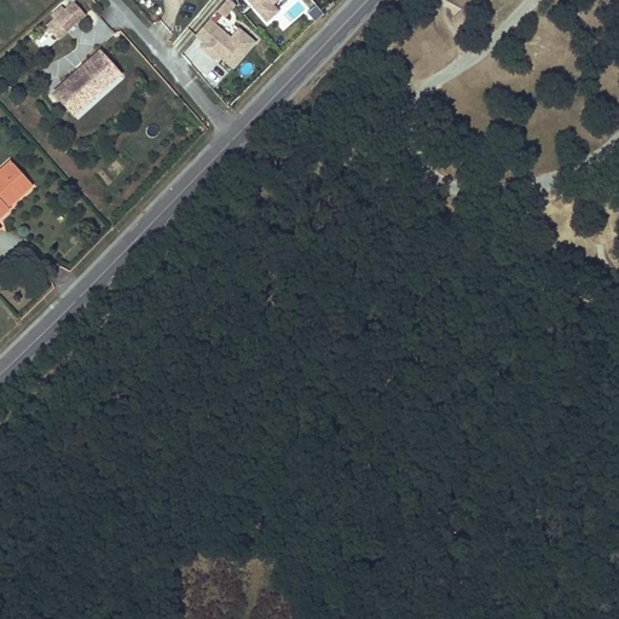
[(236,6),(229,0),(219,12),(227,18),(236,6)]
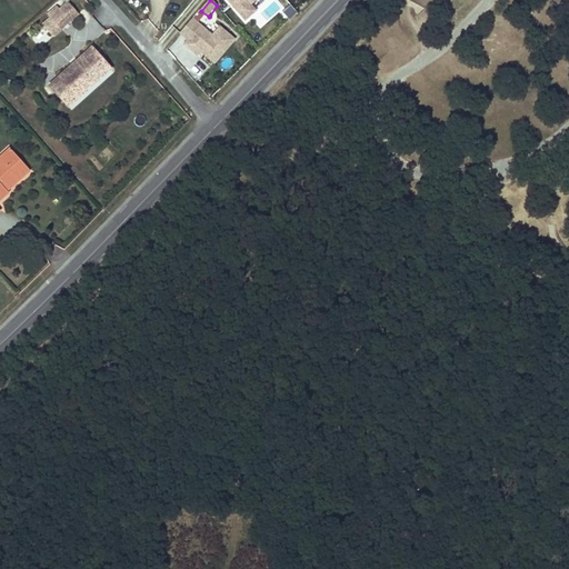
[(251,6),(253,3),(258,0),(226,0),(239,16),(245,22),(257,13),(251,6)]
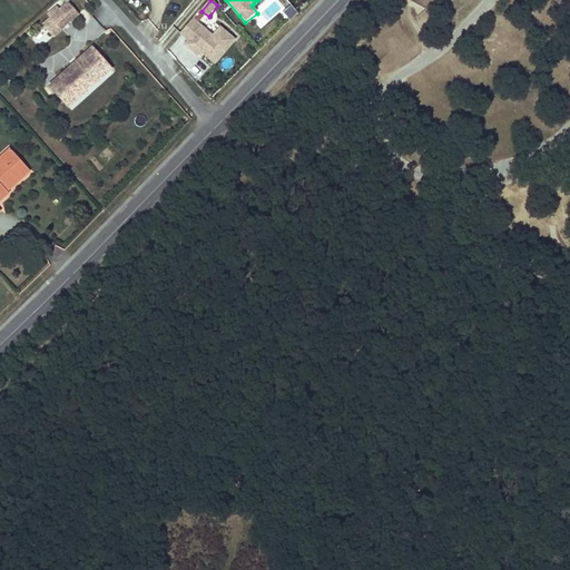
[(408,0),(425,10),(430,0),(408,0)]
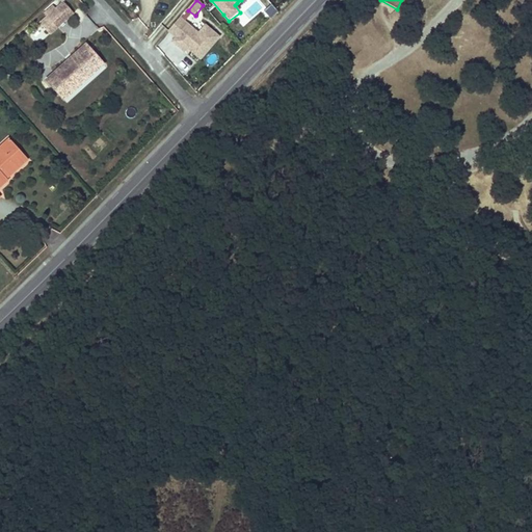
[(44,15),(47,19),(42,24),(50,33),(58,26),(65,20),(74,12),(65,3),(57,10),(53,6),(44,15)]
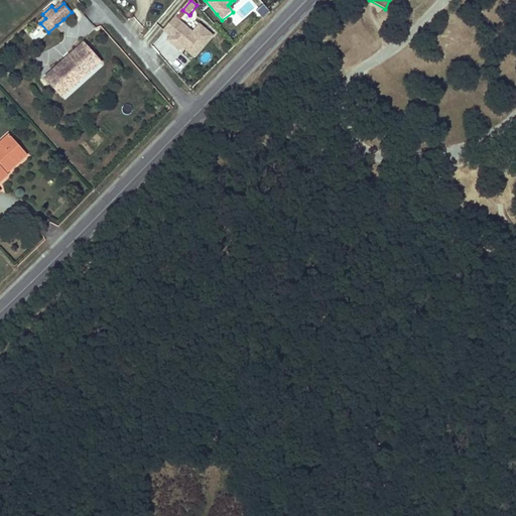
[(269,12),(263,6),(258,12),(264,17),(269,12)]
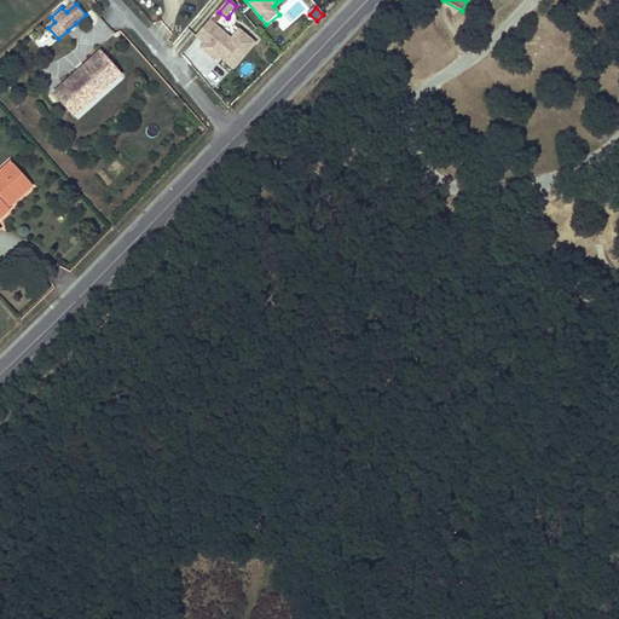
[(204,48),(219,59),(235,71),(256,44),(241,30),(233,39),(219,28),(210,22),(197,40),(206,46),(204,48)]
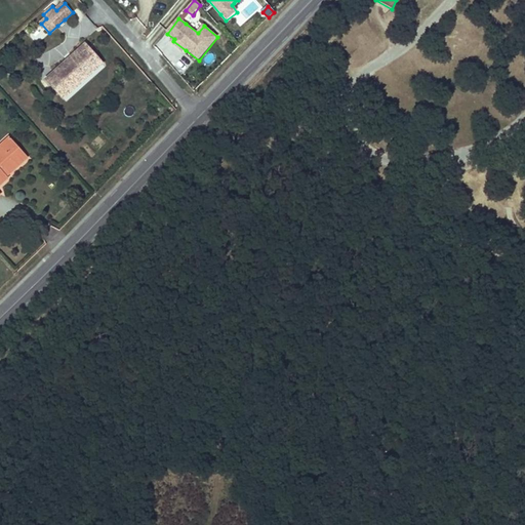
[(41,28),(31,36),(36,44),(46,36),(41,28)]
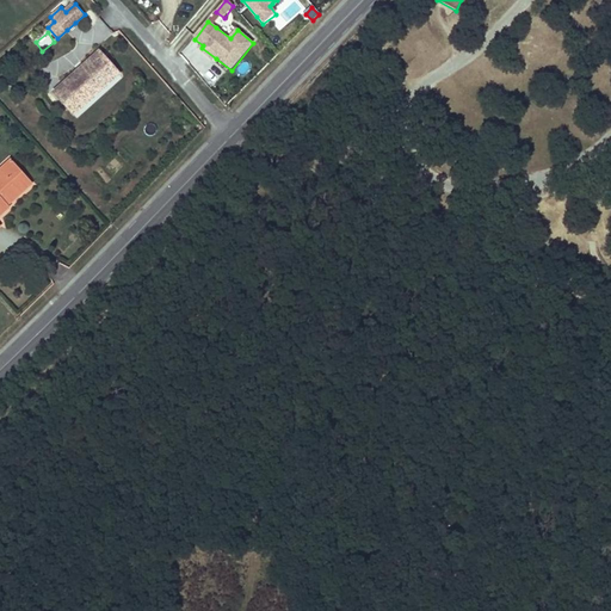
[(400,38),(390,47),(408,65),(417,55),(400,38)]
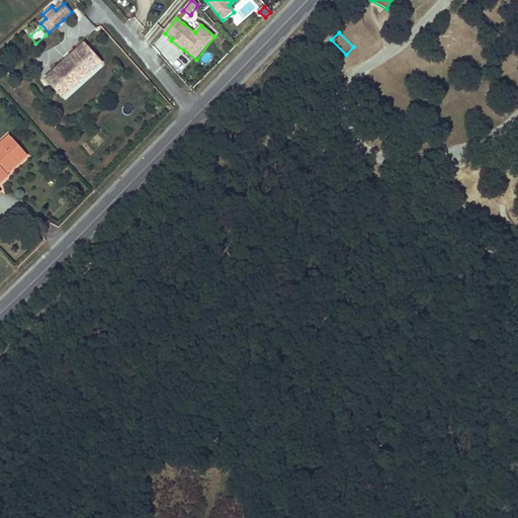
[(70,90),(101,63),(85,44),(71,56),(73,59),(69,62),(68,59),(47,78),(55,87),(62,81),(70,90)]
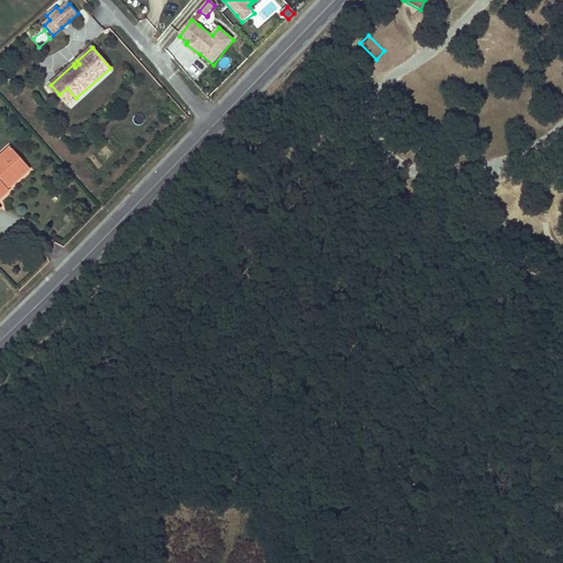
[(68,105),(76,98),(67,88),(59,95),(68,105)]
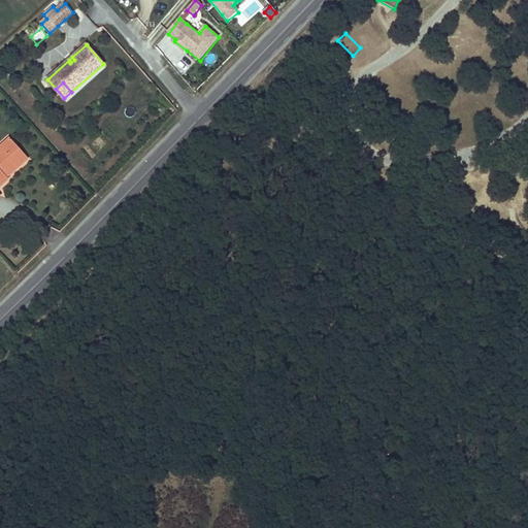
[(9,139),(0,147),(4,151),(12,143),(9,139)]
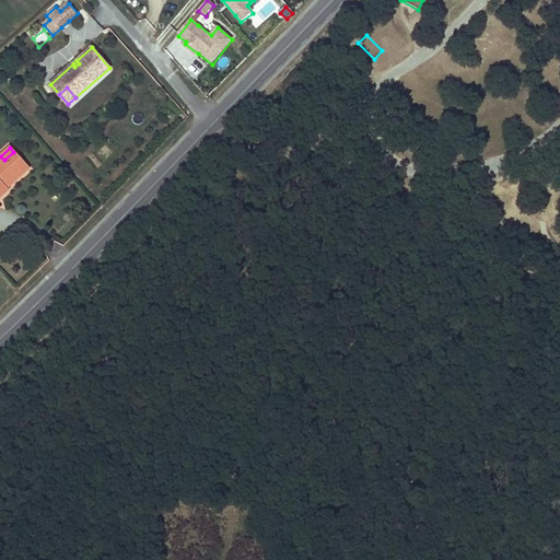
[(0,197),(8,190),(7,188),(8,187),(10,185),(8,182),(15,175),(18,178),(28,168),(13,152),(4,160),(0,156),(0,155),(0,197)]
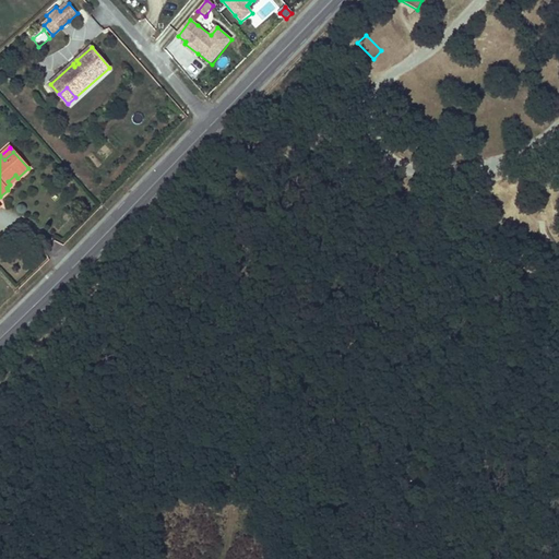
[(8,181),(10,185),(18,178),(15,175),(8,181)]
